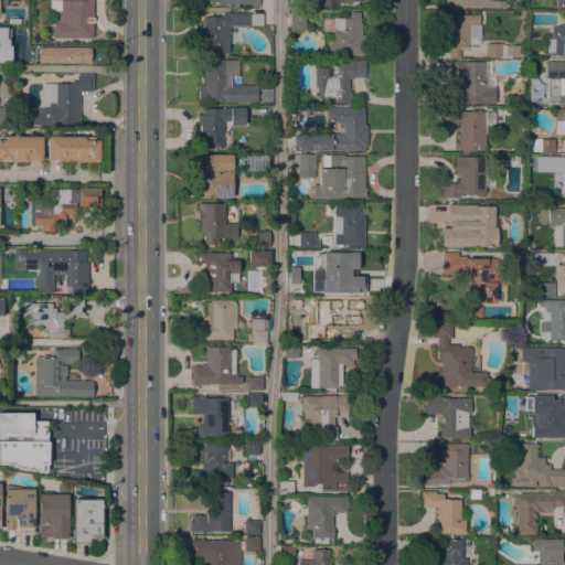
[(93,0),(93,17),(94,17),(94,22),(92,22),(92,38),(53,38),(53,25),(52,25),(52,16),(54,16),(54,0),(93,0)]
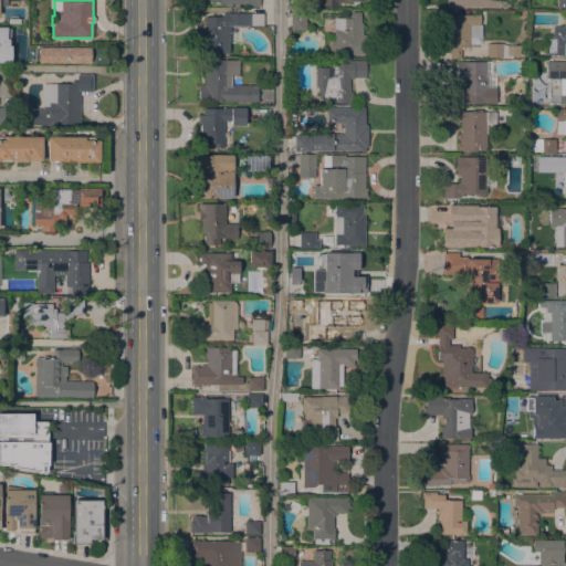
[(222,14),(222,13),(262,13),(262,27),(250,27),(250,28),(229,28),(230,43),(228,43),(228,54),(205,54),(205,53),(198,53),(198,41),(200,41),(200,28),(205,28),(203,14),(222,14)]
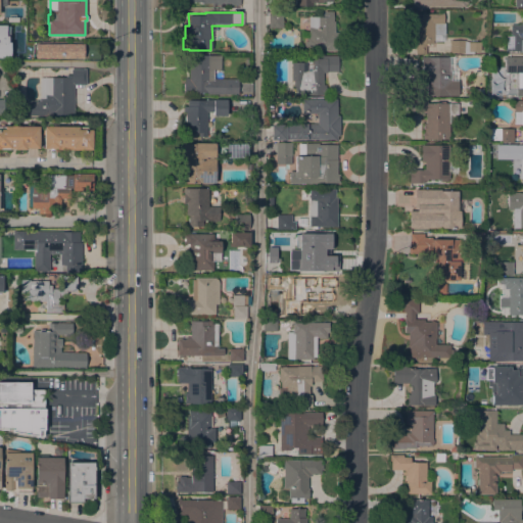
[(282,28),(268,28),(268,13),(282,13),(282,28)]
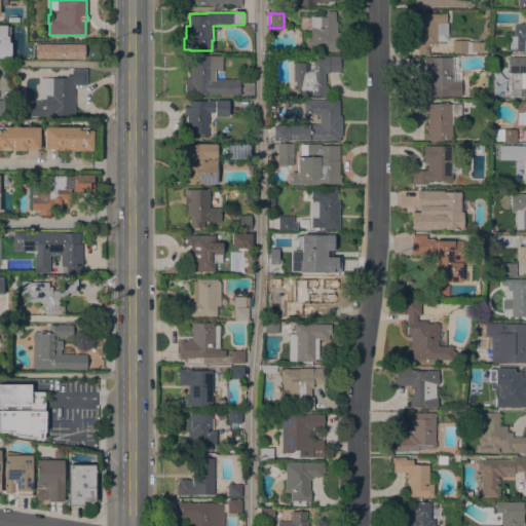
[(446,13),(446,23),(447,23),(447,42),(435,42),(435,44),(427,44),(427,54),(417,54),(417,17),(424,17),(424,13),(446,13)]
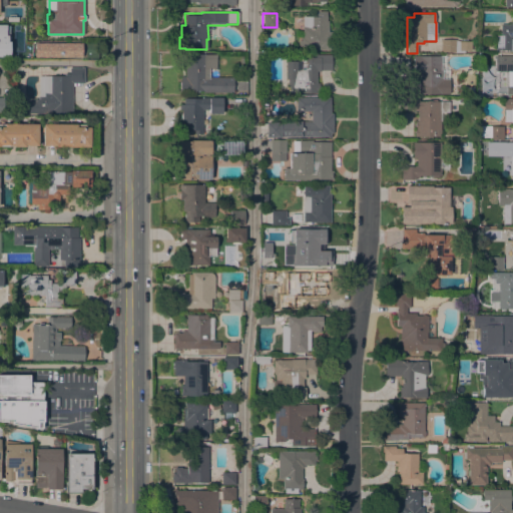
[(302,27),(303,27),(303,17),(328,16),(328,50),(301,50),(301,45),(298,45),(298,40),(301,40),(301,37),(302,37),(302,27)]
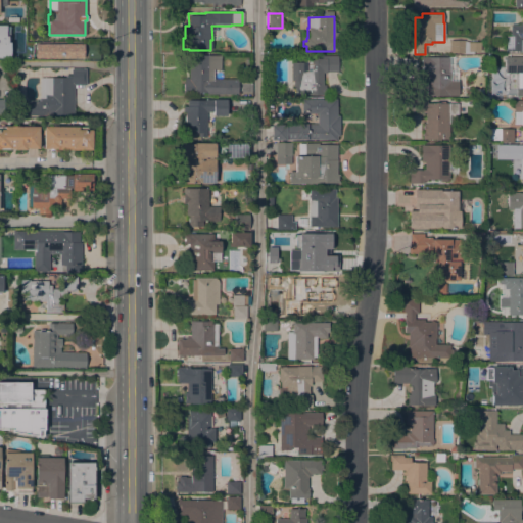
[(520,25),(520,21),(522,21),(522,37),(520,37),(520,40),(522,40),(522,51),(505,51),(505,36),(510,36),(510,25),(520,25)]
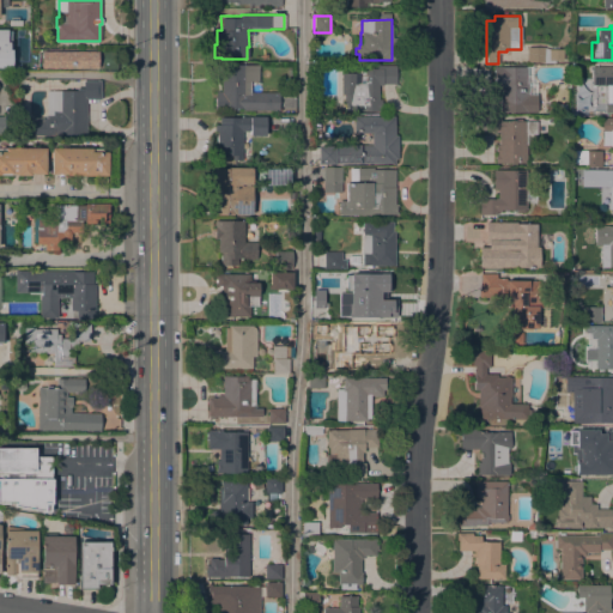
[(0,66),(0,29),(6,29),(6,30),(11,30),(11,66),(0,66)]
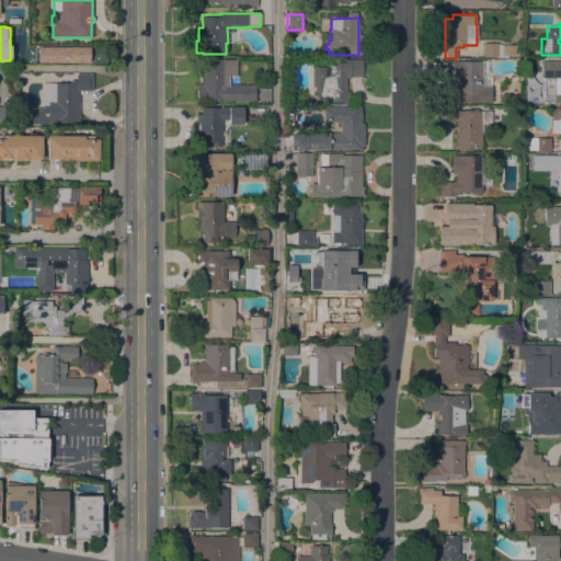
[(526,42),(536,41),(536,49),(526,49),(526,42)]
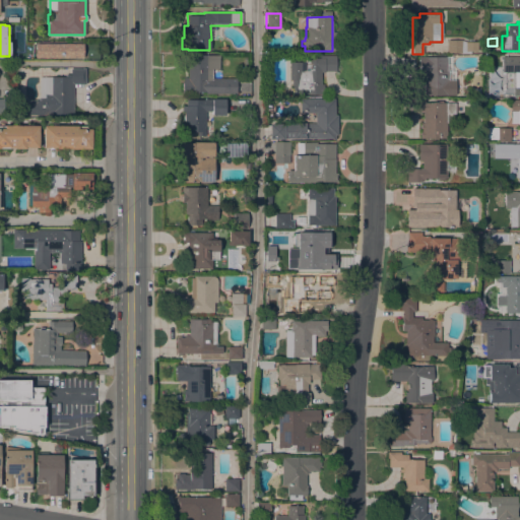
[(476,42),(476,51),(470,51),(470,54),(460,54),(460,53),(447,53),(447,40),(460,40),(465,42),(476,42)]
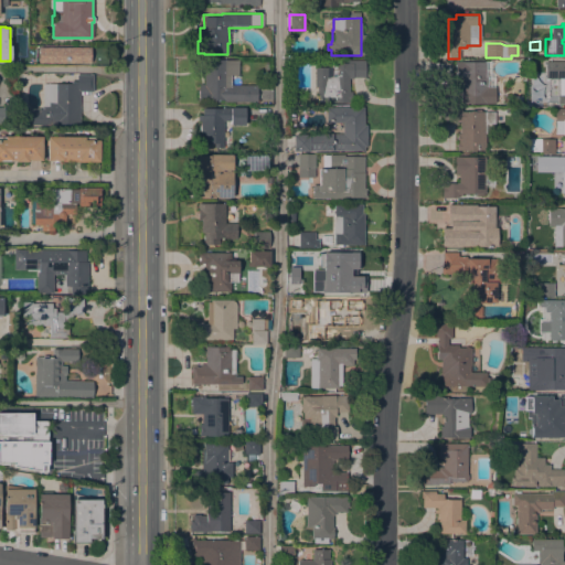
[(91,48),(89,62),(38,62),(38,46),(91,48)]
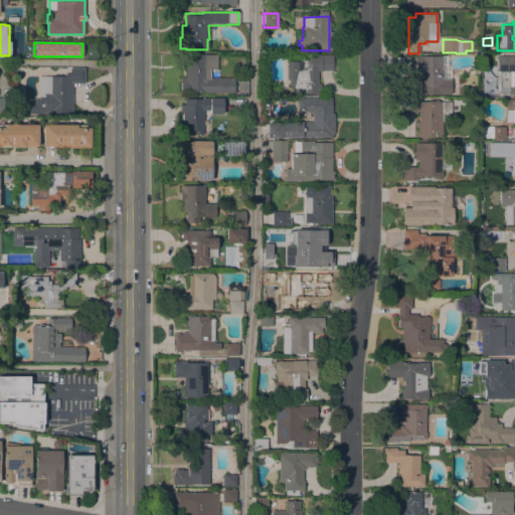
[(203,93),(203,92),(198,92),(198,93),(180,93),(180,89),(179,89),(178,86),(180,86),(180,81),(181,81),(181,77),(185,77),(185,58),(193,58),(193,54),(216,54),(216,67),(209,67),(209,77),(234,78),(233,94),(203,93)]
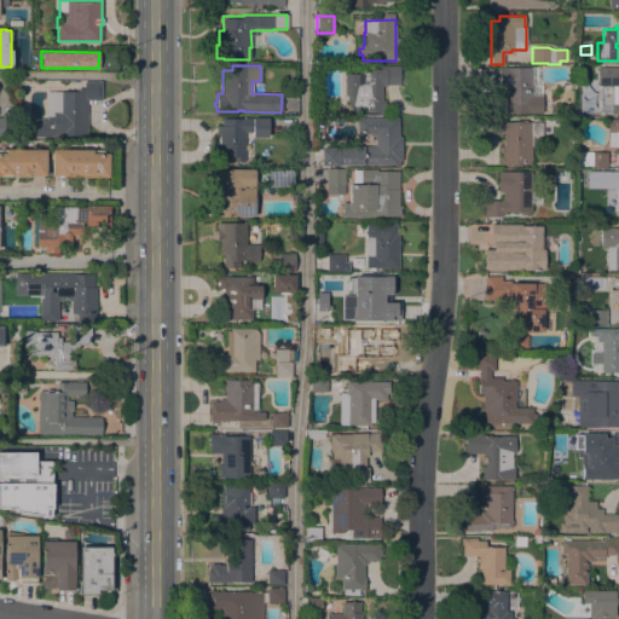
[(343,74),(363,74),(363,70),(380,70),(380,67),(399,67),(399,81),(397,81),(397,85),(386,85),(386,86),(381,86),(382,104),(386,104),(386,113),(350,113),(350,103),(347,103),(347,96),(343,96),(343,74)]
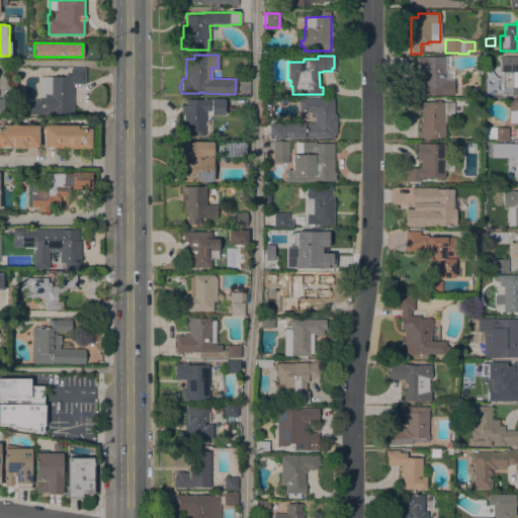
[(444,71),(445,71),(445,79),(453,79),(453,95),(417,95),(417,80),(420,80),(420,72),(417,72),(417,56),(423,56),(423,57),(444,57),(444,71)]
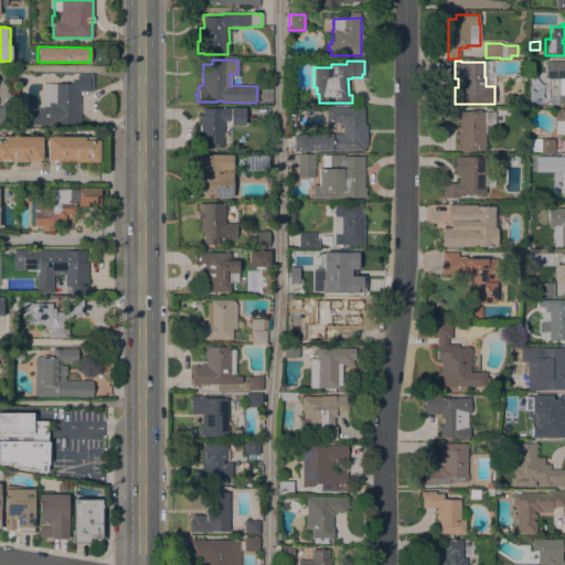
[(564,61),(564,103),(563,104),(563,95),(564,95),(564,78),(548,78),(550,61),(564,61)]
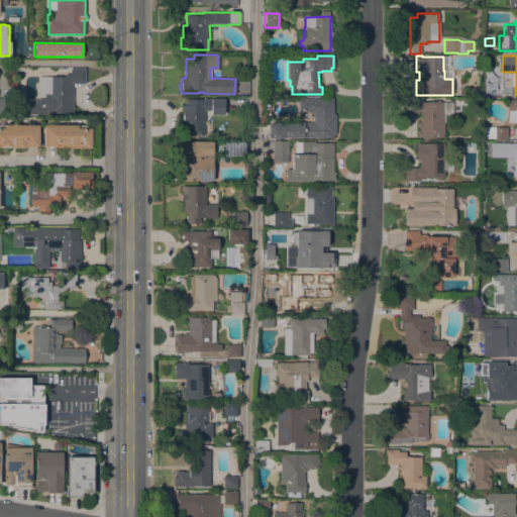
[(65,76),(65,74),(70,74),(70,68),(85,68),(85,83),(73,84),(73,113),(52,113),(52,114),(22,114),(22,99),(38,99),(38,76),(65,76)]
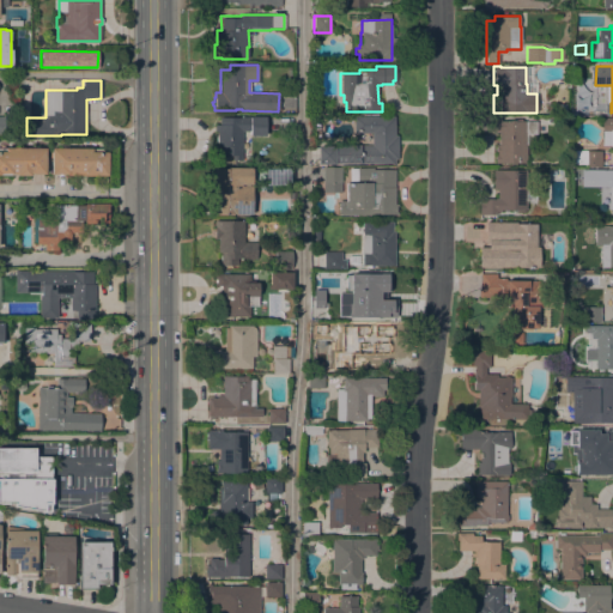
[(398,159),(394,159),(395,165),(392,165),(392,163),(317,164),(317,146),(371,145),(371,133),(353,133),(353,116),(377,116),(394,116),(394,137),(398,137),(398,159)]
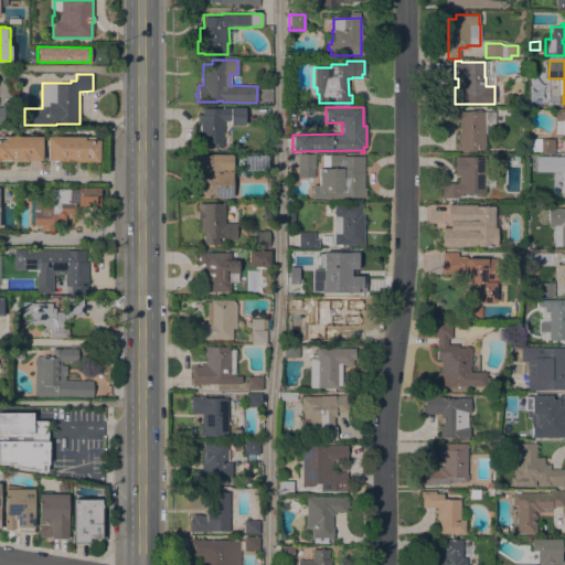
[(220,108),(244,108),(244,126),(230,126),(230,121),(223,121),(223,148),(214,148),(214,144),(201,144),(201,136),(200,136),(200,120),(196,120),(196,115),(202,115),(202,108),(220,108)]
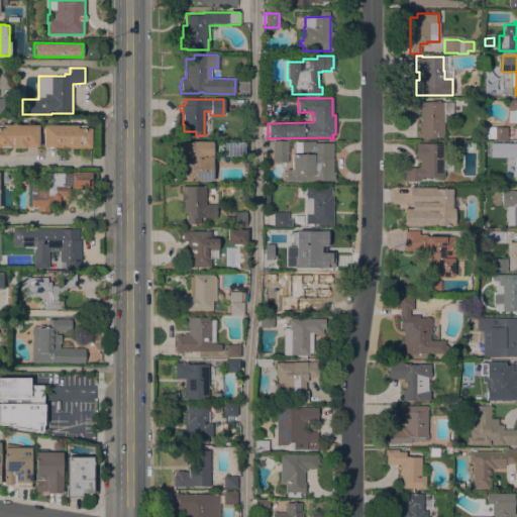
[(451,113),(442,113),(442,122),(443,122),(443,137),(417,137),(417,122),(420,122),(420,114),(405,114),(404,99),(417,99),(417,100),(422,100),(422,102),(451,102),(451,113)]
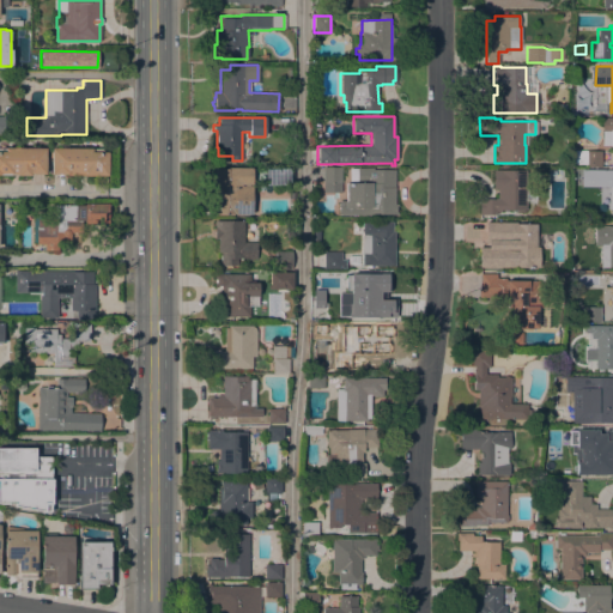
[(612,146),(601,146),(601,117),(612,117),(612,146)]
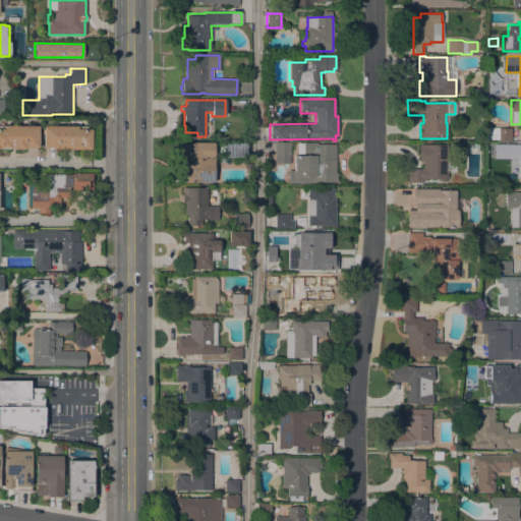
[(25,149),(14,149),(0,149),(0,126),(4,126),(39,126),(39,148),(25,149)]
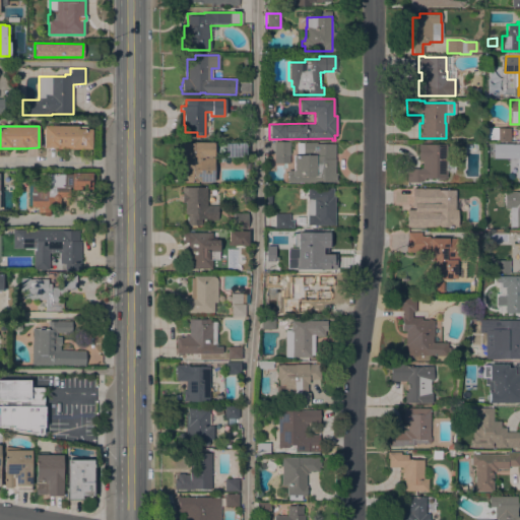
[(43,126),(77,126),(77,127),(90,127),(90,129),(91,129),(91,148),(82,148),(82,149),(56,149),(56,147),(43,147),(43,126)]
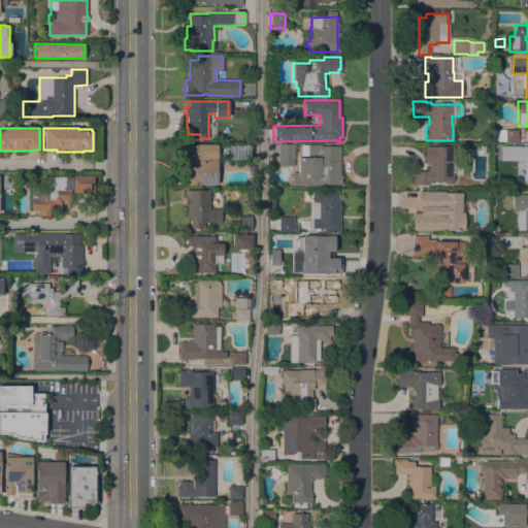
[(518,130),(518,143),(503,143),(503,140),(493,140),(493,129),(518,130)]
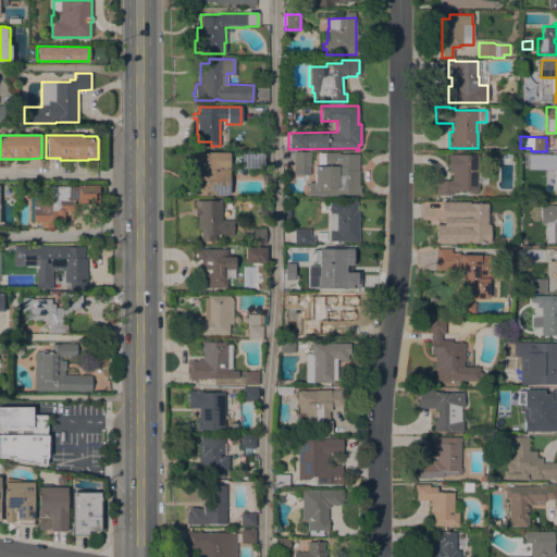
[(262,151),(263,166),(240,168),(240,152),(262,151)]
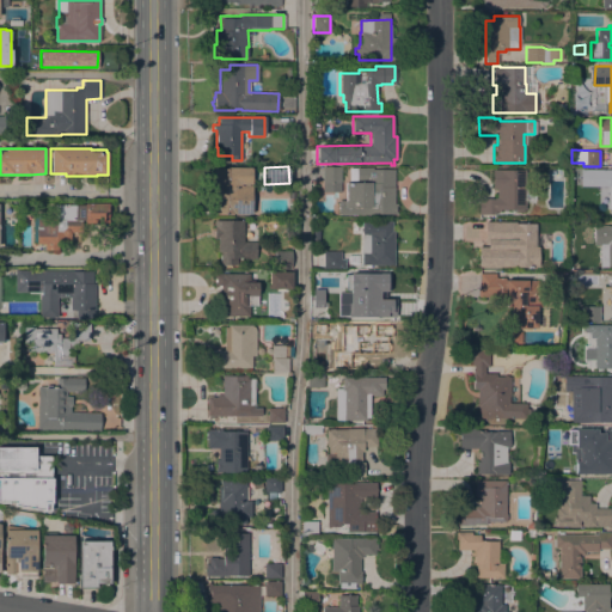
[(215,184),(213,184),(213,169),(227,169),(227,167),(251,167),(251,178),(252,178),(252,195),(254,195),(254,213),(215,214),(215,184)]
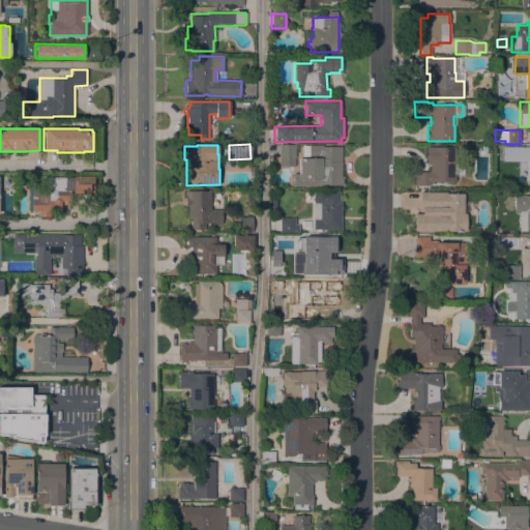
[(295,145),(295,157),(294,157),(294,167),(280,167),(280,157),(278,158),(278,145),(295,145)]
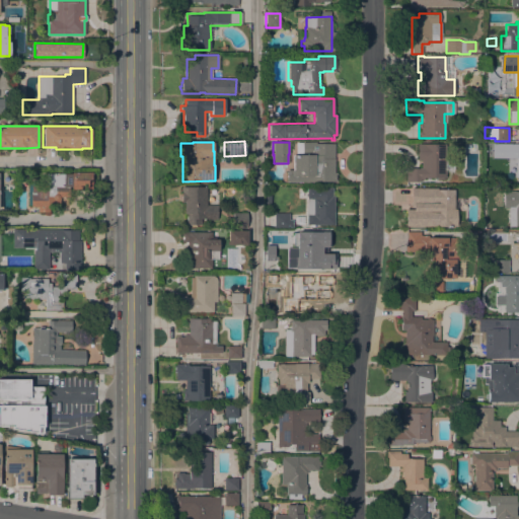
[(315,143),(315,144),(334,144),(334,181),(314,181),(314,182),(287,182),(286,170),(293,170),(292,154),(295,154),(295,143),(315,143)]
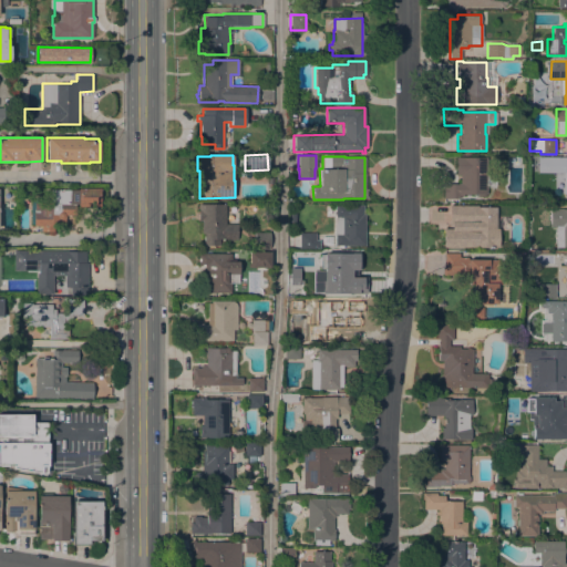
[(486,157),(486,177),(484,177),(484,194),(463,194),(462,196),(459,196),(459,199),(443,199),(443,184),(460,184),(460,175),(455,175),(455,157),(486,157)]
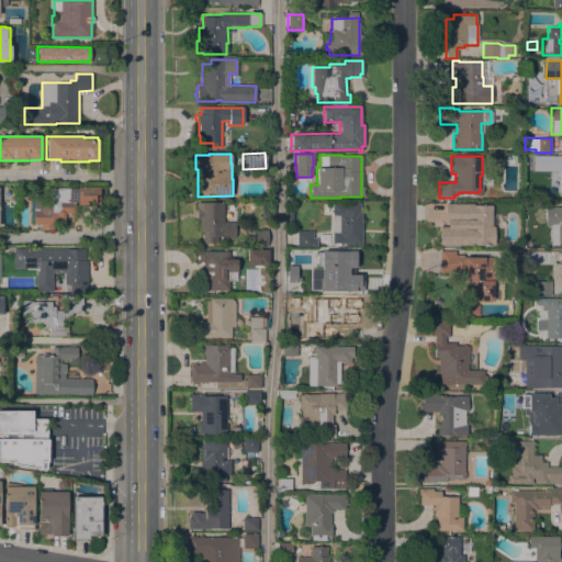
[(561,156),(561,188),(558,188),(558,171),(544,171),(544,156),(561,156)]
